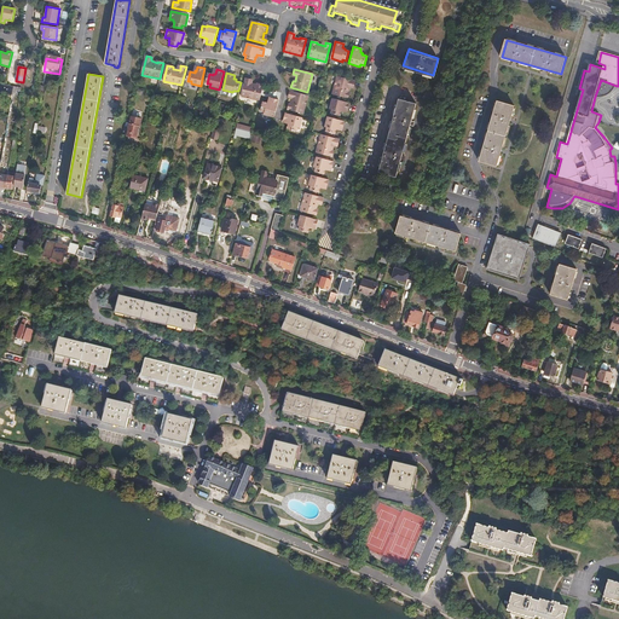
[(354,87),(356,81),(345,79),(337,76),(333,94),(350,99),(351,94),(348,93),(351,86),(354,87)]
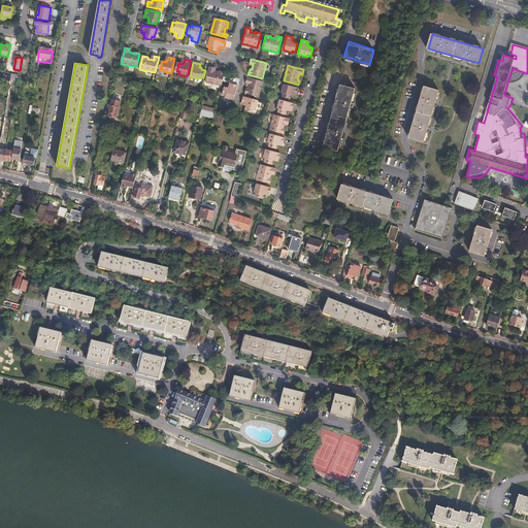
[(221,86),(224,72),(219,71),(218,72),(211,71),(212,67),(208,66),(204,81),(221,86)]
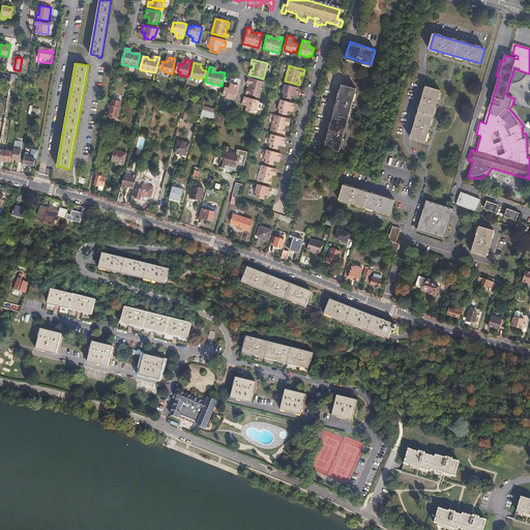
[(528,75),(528,74),(514,68),(509,83),(512,84),(516,84),(519,83),(521,82),(524,80),(526,78),(528,75)]
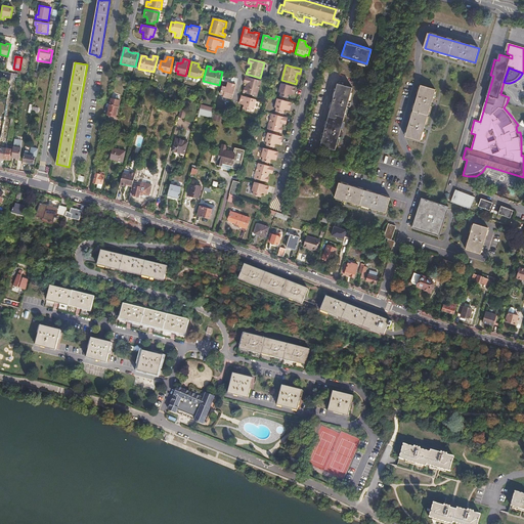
[(0,71),(0,78),(10,80),(11,76),(11,73),(0,71)]
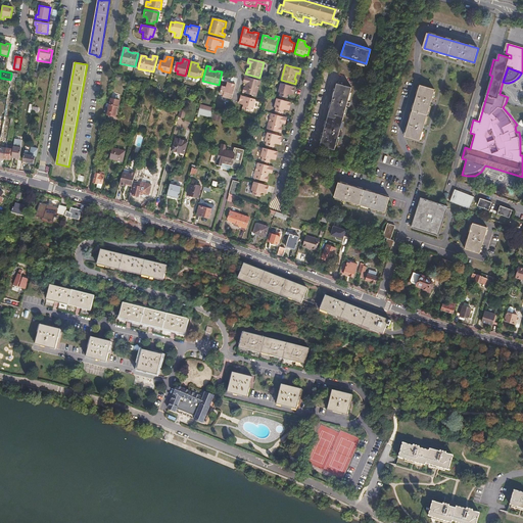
[(260,82),(245,78),(244,82),(247,82),(246,88),(244,88),(243,93),(256,97),(260,82)]
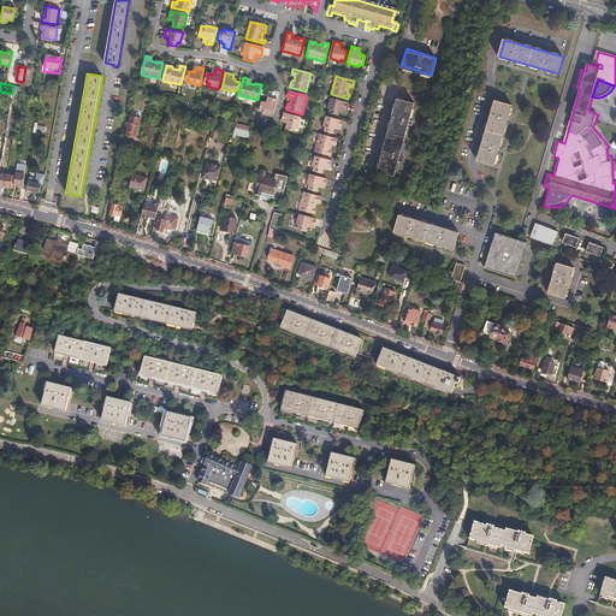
[(413,101),(396,95),(374,167),(391,173),(396,157),(400,157),(401,153),(398,152),(407,122),(410,123),(412,119),(408,118),(413,101)]
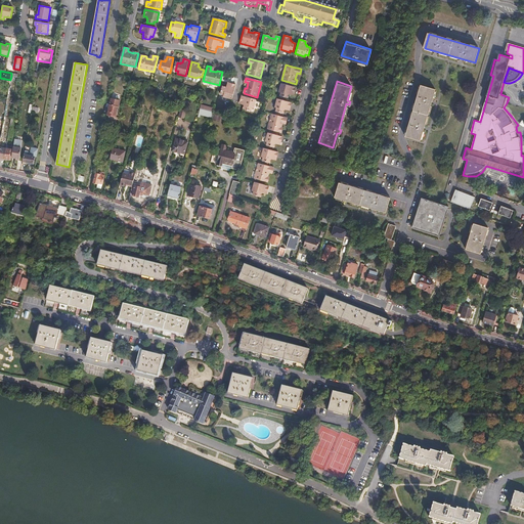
[(232,99),(236,84),(229,83),(228,86),(226,86),(226,87),(222,86),(220,94),(223,95),(223,96),(232,99)]
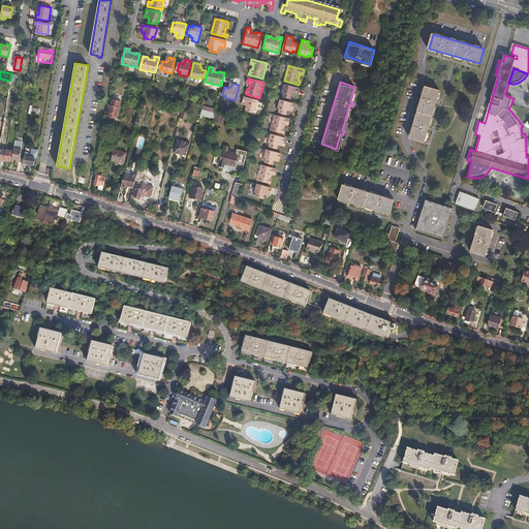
[(298,95),(299,89),(285,85),(282,94),(283,94),(282,98),(290,100),(291,96),(293,96),(293,94),(298,95)]
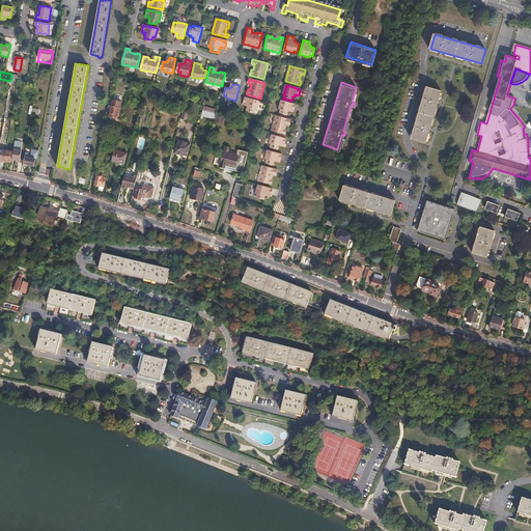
[(442,90),(427,86),(412,138),(426,142),(442,90)]
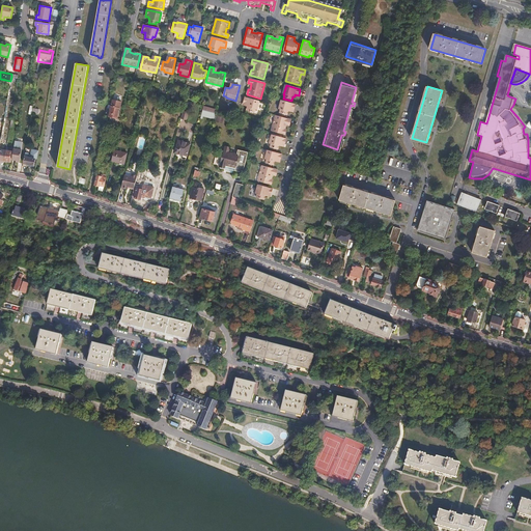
[(259,102),(245,98),(243,104),(247,106),(246,107),(247,108),(247,112),(254,114),(255,110),(257,111),(259,102)]
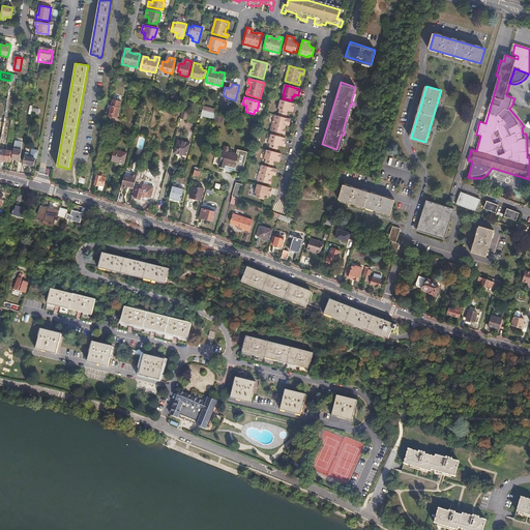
[(108,102),(106,115),(117,118),(120,102),(113,100),(112,104),(108,102)]
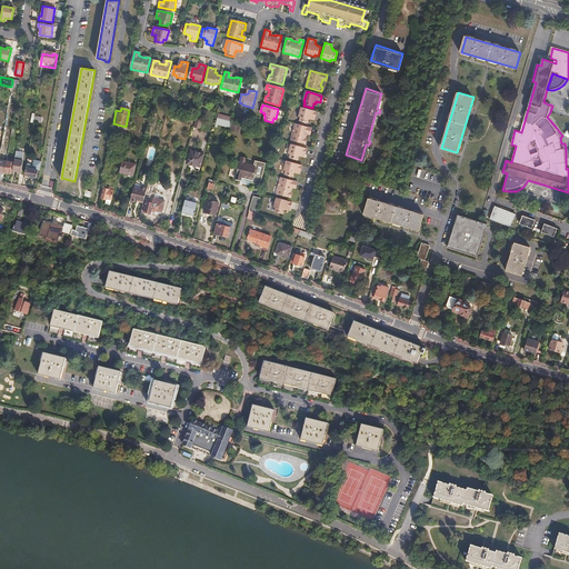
[(315,120),(317,112),(301,108),(299,118),(300,118),(299,122),(308,125),(309,121),(310,121),(311,119),(315,120)]
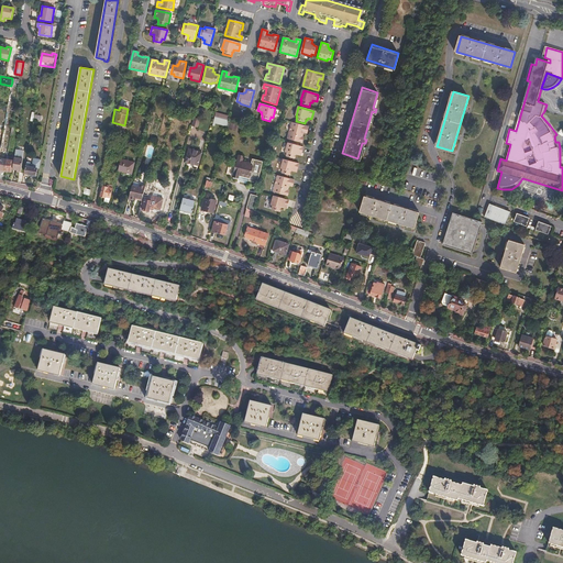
[(216,123),(227,127),(229,120),(228,120),(214,117),(212,125),(214,127),(216,123)]
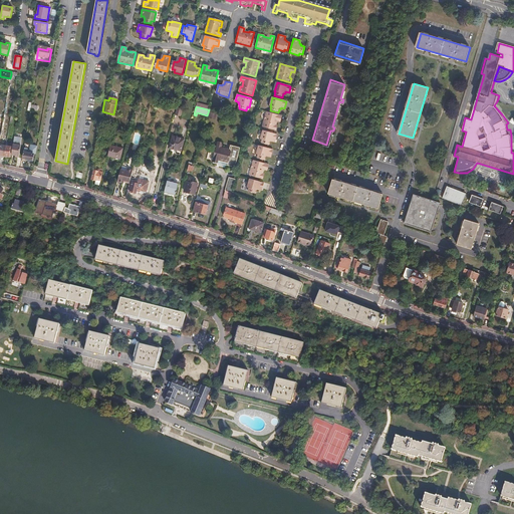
[(281,120),(282,116),(267,112),(263,127),(276,132),(278,126),(276,125),(278,120),(281,120)]
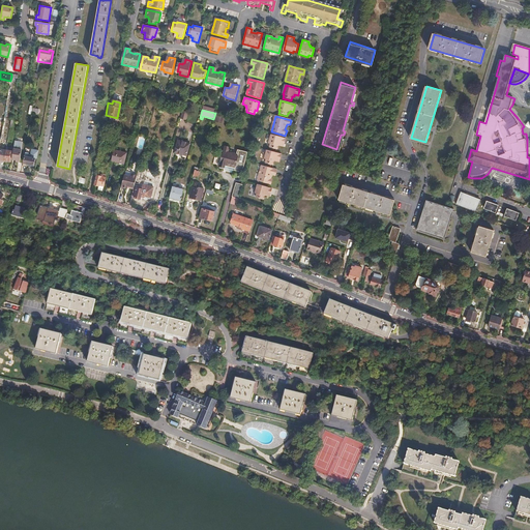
[(284,145),(286,139),(271,135),(269,144),(270,145),(269,148),(277,150),(278,146),(280,146),(281,144),(284,145)]
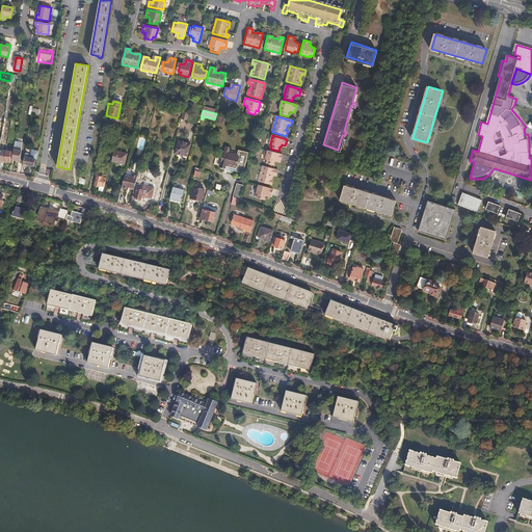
[(190,144),(179,141),(176,153),(188,156),(190,144)]
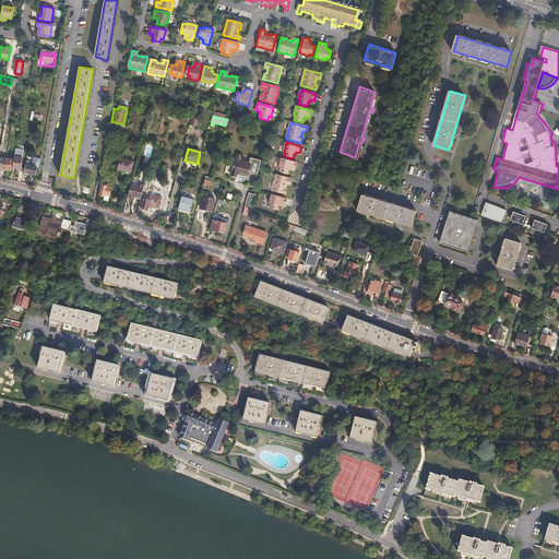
[(18,170),(24,171),(26,159),(23,159),(23,157),(15,156),(13,167),(18,168),(18,170)]
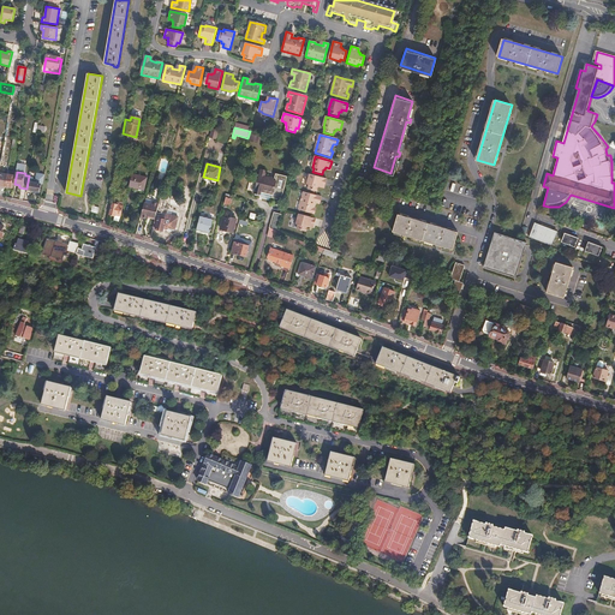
[(34,180),(34,183),(41,184),(43,185),(45,174),(37,173),(36,180),(34,180)]
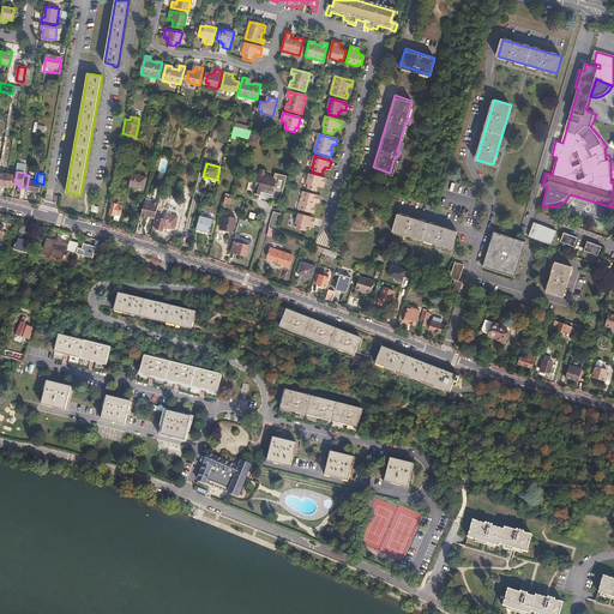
[(276,178),(260,173),(254,193),(259,194),(262,187),(272,191),(276,178)]
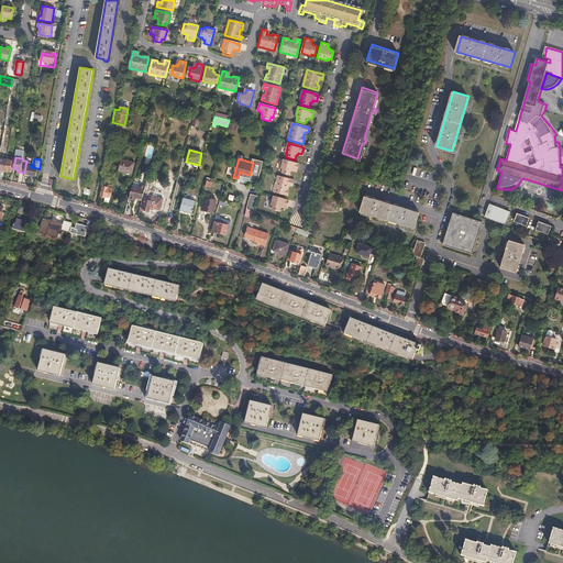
[(121,159),(118,170),(132,174),(134,163),(121,159)]
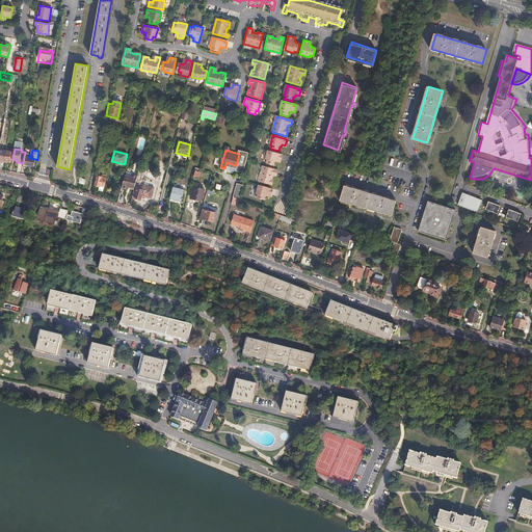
[(281,161),(283,155),(268,151),(265,160),(267,160),(266,164),(273,166),(275,161),(276,162),(276,160),(281,161)]
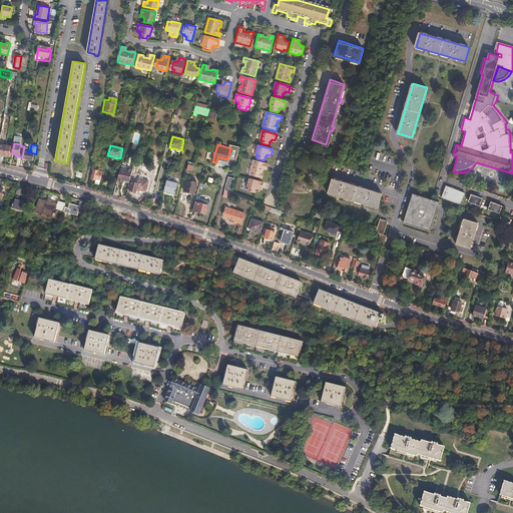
[(231,146),(230,148),(227,159),(226,163),(234,165),(239,148),(231,146)]
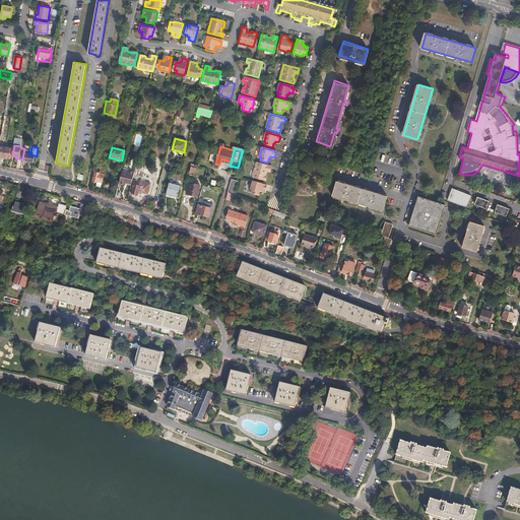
[(221,158),(219,165),(221,165),(220,167),(230,169),(230,166),(231,161),(221,158)]
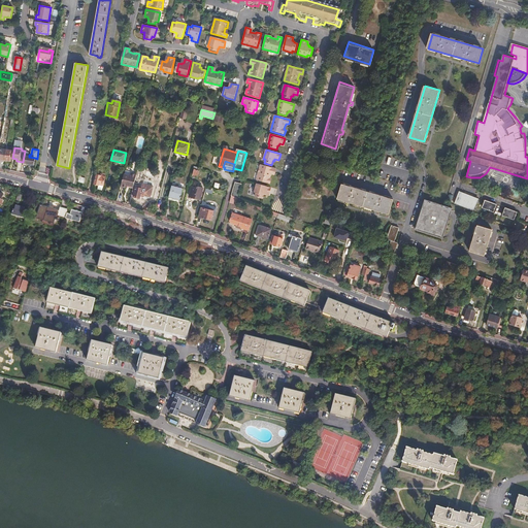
[(275,173),(275,169),(260,165),(256,180),(270,185),(271,179),(270,178),(272,172),(275,173)]
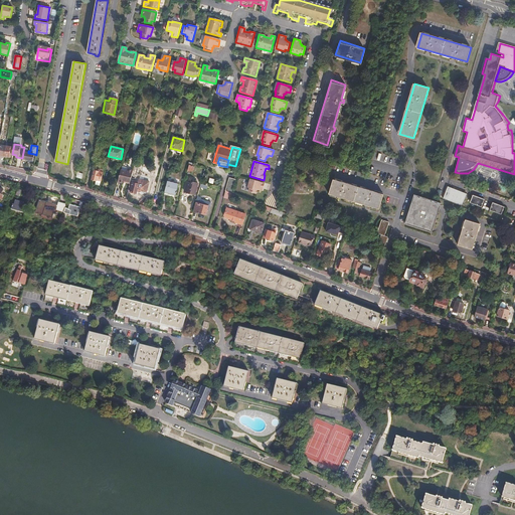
[(95,170),(93,180),(97,181),(97,180),(101,180),(104,169),(101,169),(100,171),(95,170)]
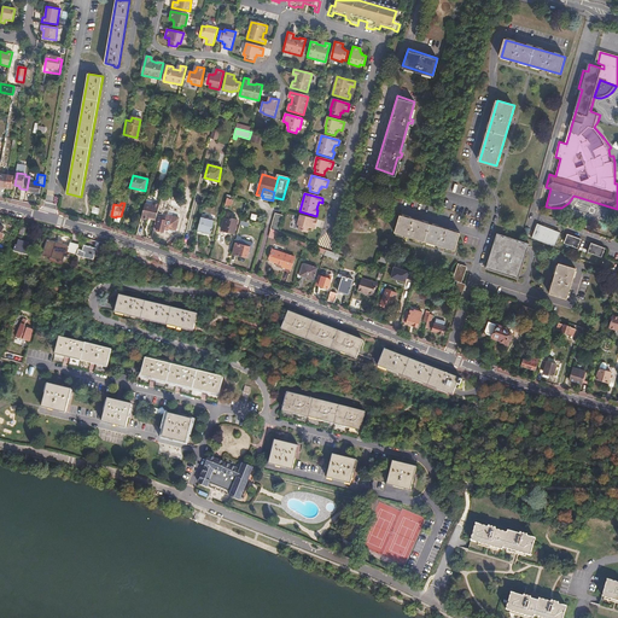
[(145,204),(141,219),(149,220),(150,217),(150,215),(157,216),(159,208),(145,204)]
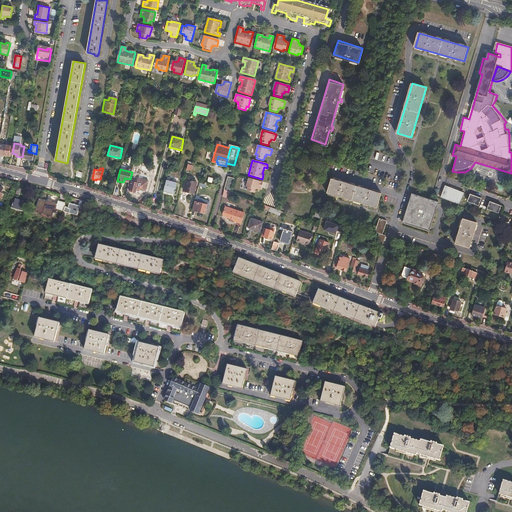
[(228,177),(224,190),(231,192),(234,179),(228,177)]
